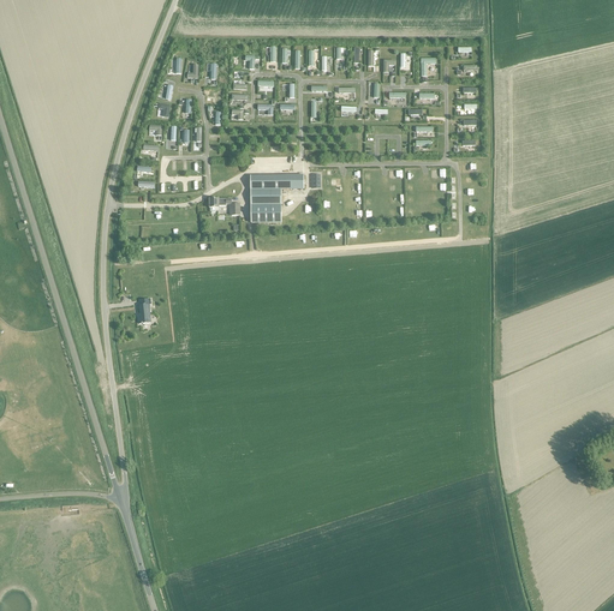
[(435,60),(435,54),(419,55),(421,73),(425,72),(425,60),(435,60)]
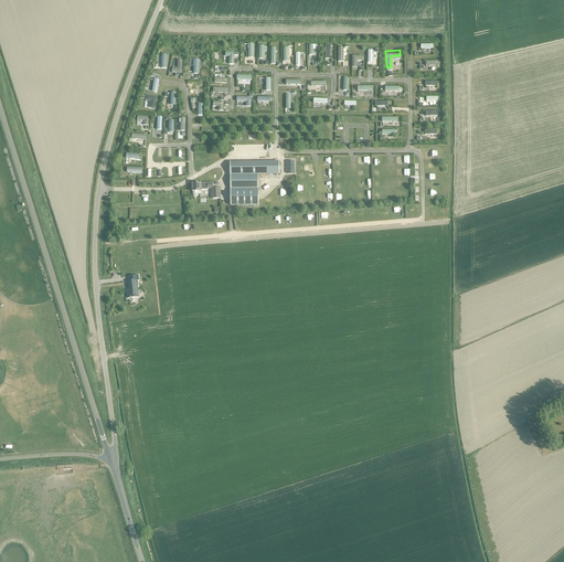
[(361,52),(351,52),(351,63),(355,63),(355,56),(361,56),(361,52)]
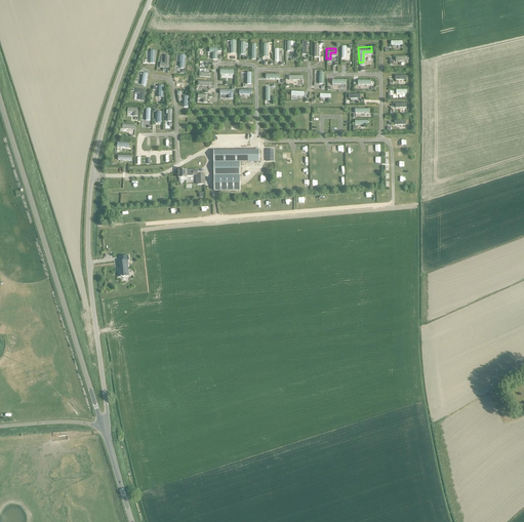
[(152,49),(143,49),(143,62),(151,63),(152,49)]
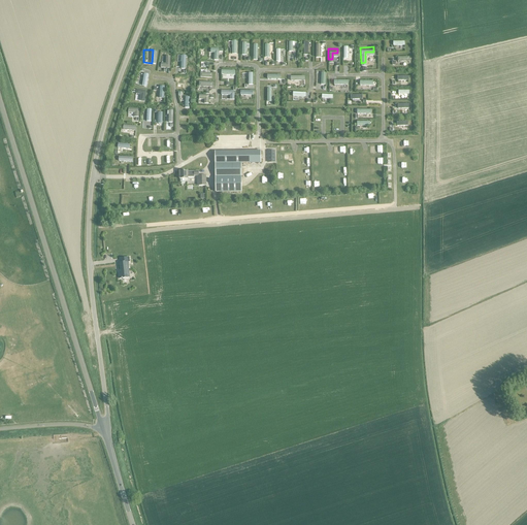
[(169,54),(165,54),(165,61),(160,61),(160,65),(169,65),(169,54)]
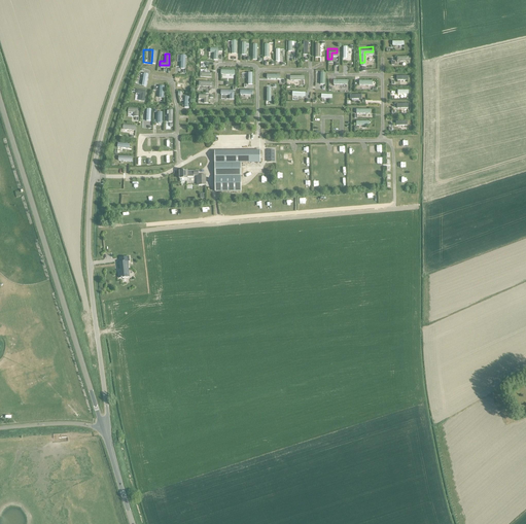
[(300,75),(286,74),(285,78),(294,79),(294,84),(299,84),(300,75)]
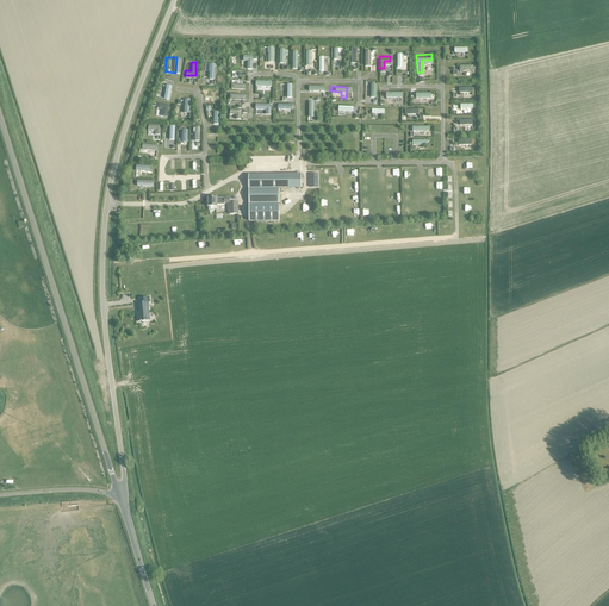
[(168,102),(157,100),(156,106),(162,107),(161,113),(166,114),(168,102)]
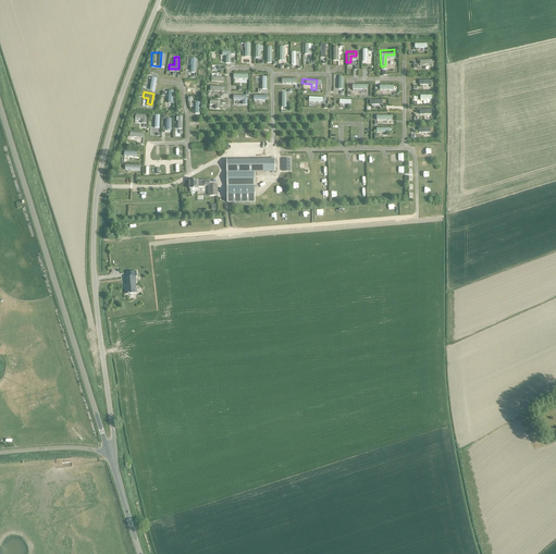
[(246,93),(233,93),(233,97),(242,97),(242,101),(246,101),(246,93)]
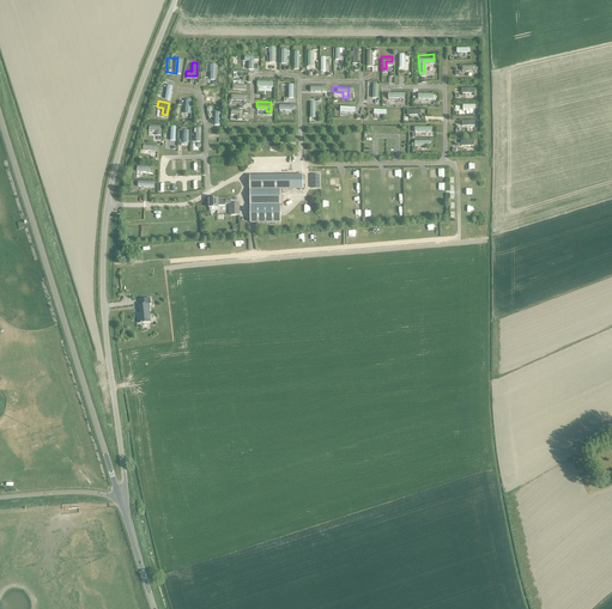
[(242,108),(230,107),(230,113),(236,113),(236,117),(241,117),(242,108)]
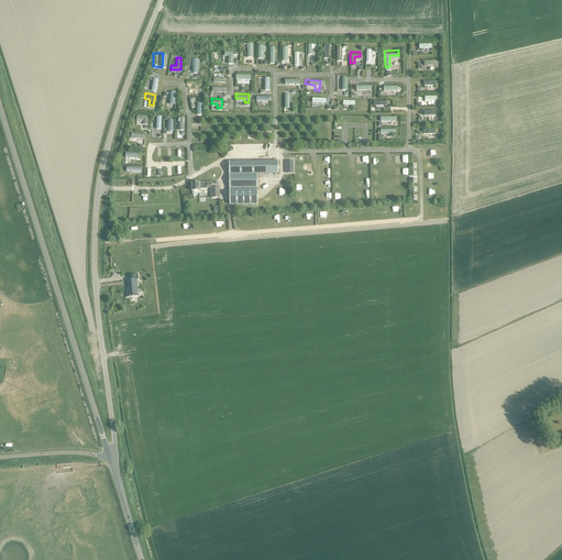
[(147,113),(136,113),(136,118),(142,118),(142,122),(147,122),(147,113)]
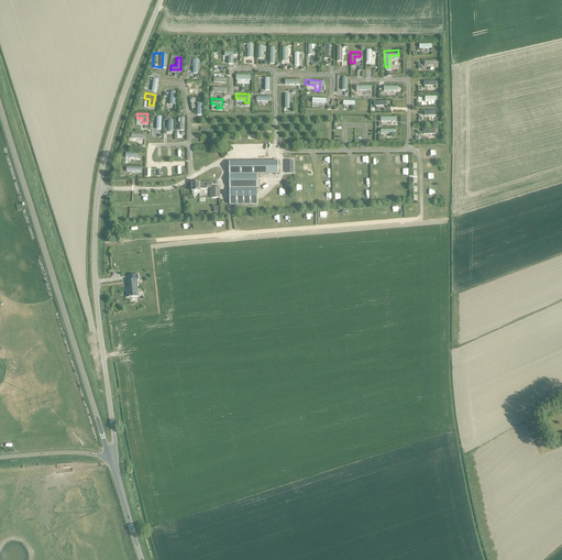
[(277,157),(262,158),(228,158),(229,201),(256,201),(256,171),(277,171),(277,157)]
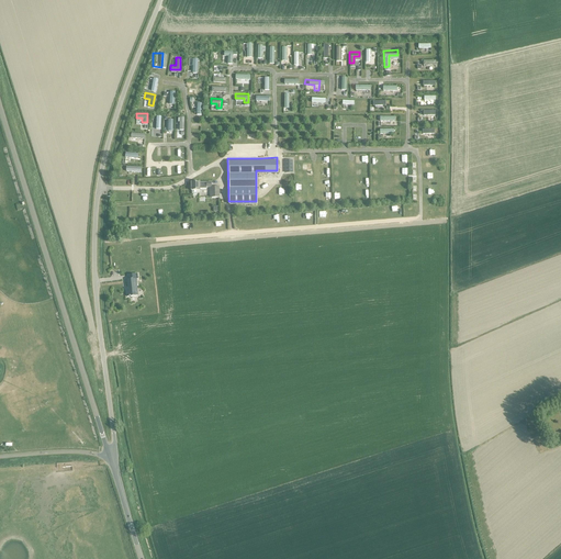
[(199,179),(191,180),(191,188),(191,190),(192,191),(195,191),(197,190),(197,188),(199,188),(199,186),(205,186),(205,185),(209,185),(209,186),(210,186),(210,185),(211,185),(210,179),(205,179),(199,180),(199,179)]
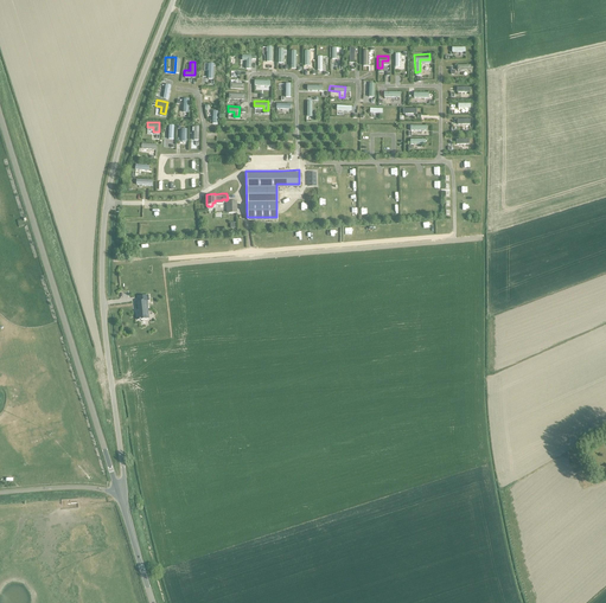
[(138,297),(136,299),(138,310),(135,310),(136,316),(145,315),(148,315),(147,310),(146,297),(148,296),(147,292),(138,293),(138,297)]
